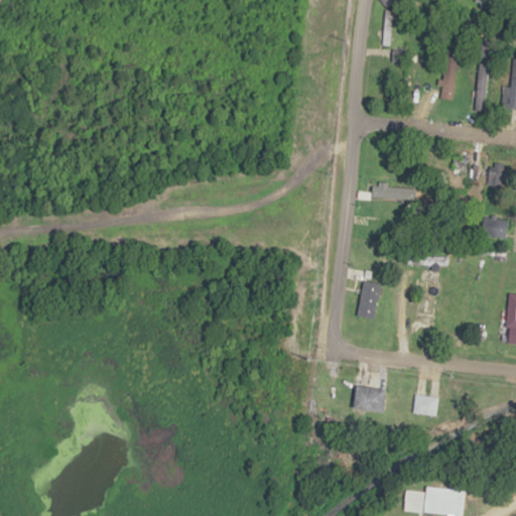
[(391,45),(391,10),(383,10),(383,45),(391,45)]
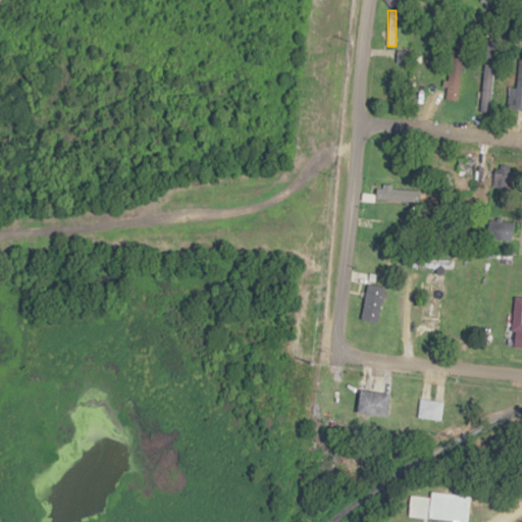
[(437,45),(426,45),(426,94),(437,94),(437,45)]
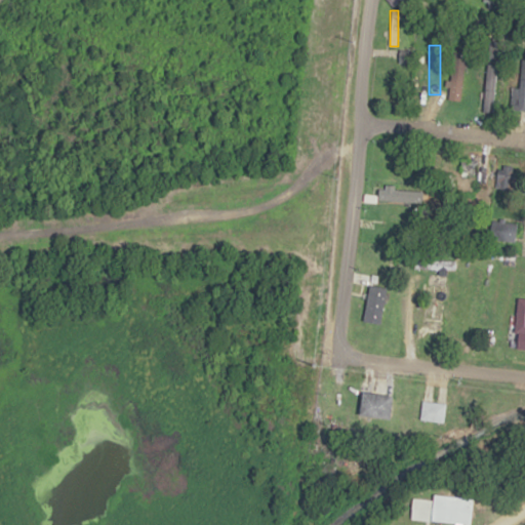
[(461,53),(451,53),(451,99),(461,99),(461,53)]
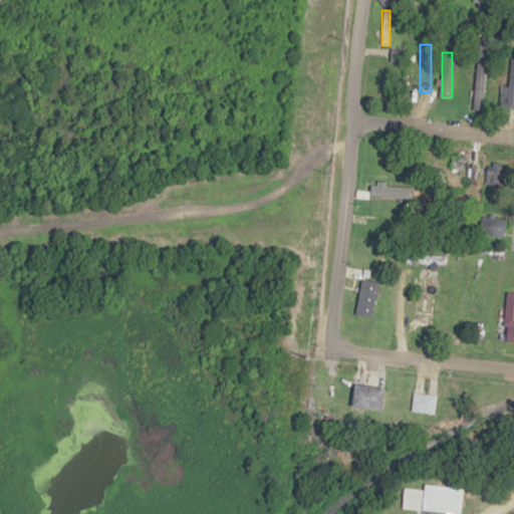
[(509,86),(499,85),(499,107),(513,107),(513,56),(510,56),(509,86)]
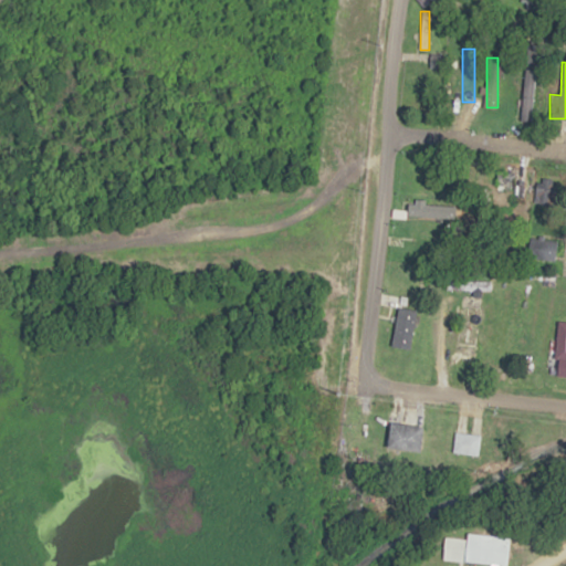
[(533,70),(521,69),(520,121),(532,122),(533,70)]
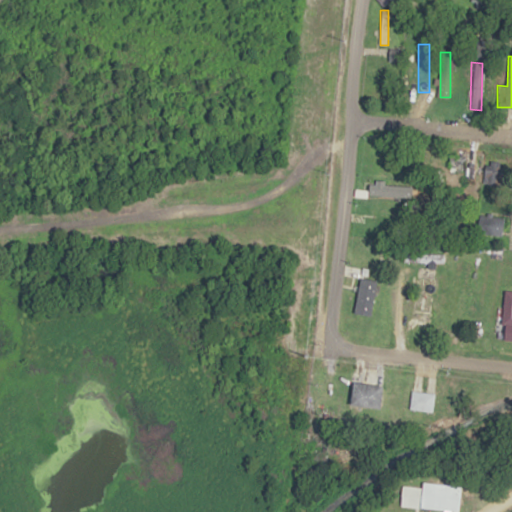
[(464,156),(448,155),(447,193),(463,193),(464,156)]
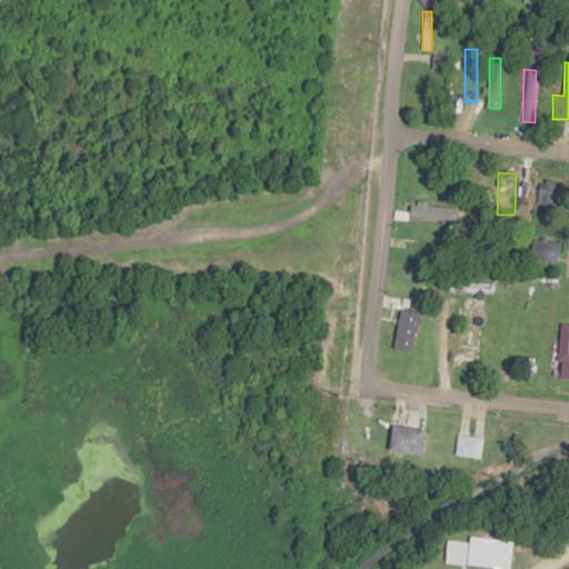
[(440,218),(440,203),(410,203),(410,218),(440,218)]
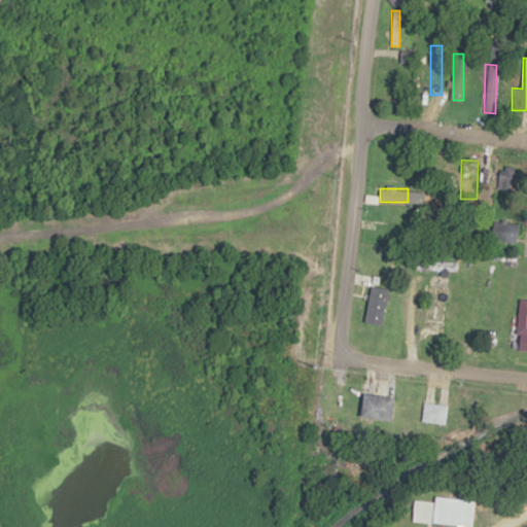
[(518,242),(518,223),(492,222),(492,242),(518,242)]
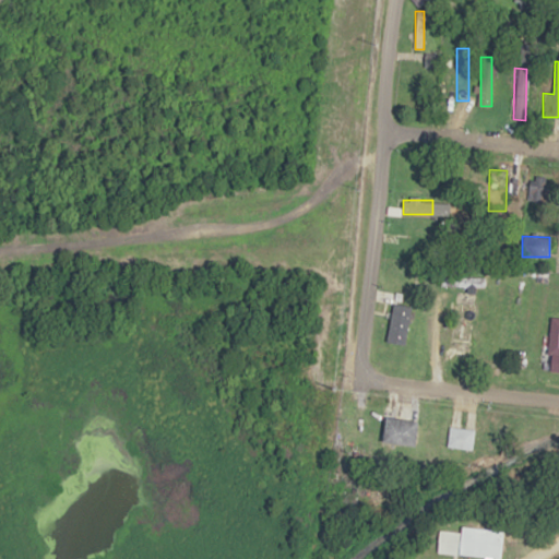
[(412,307),(393,304),(385,342),(404,346),(412,307)]
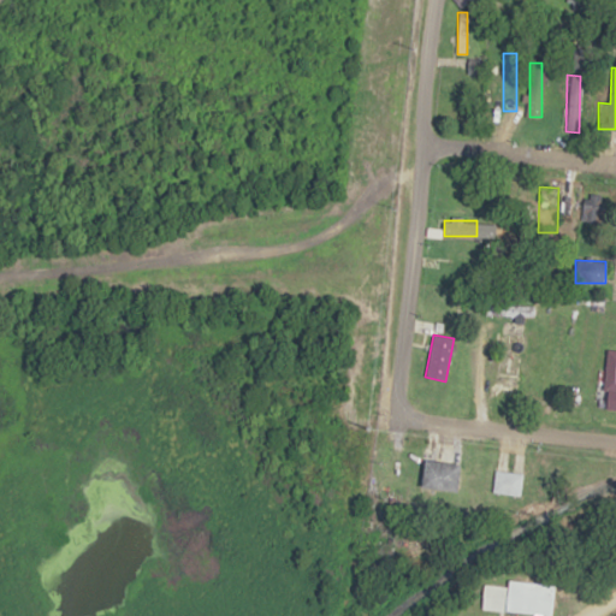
[(461,465),(424,461),(421,489),(458,492),(461,465)]
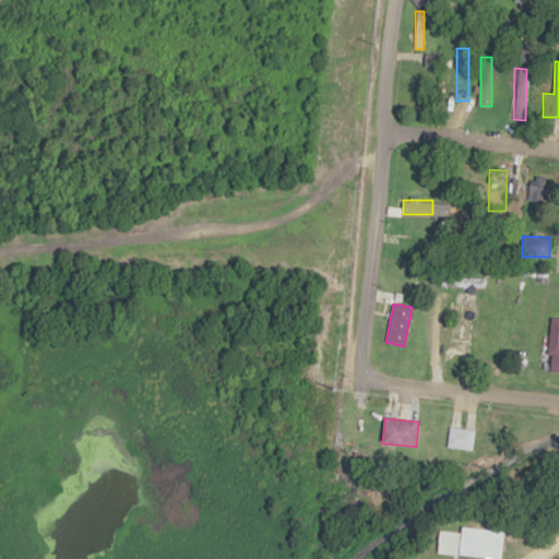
[(473,449),(473,429),(449,428),(448,449),(473,449)]
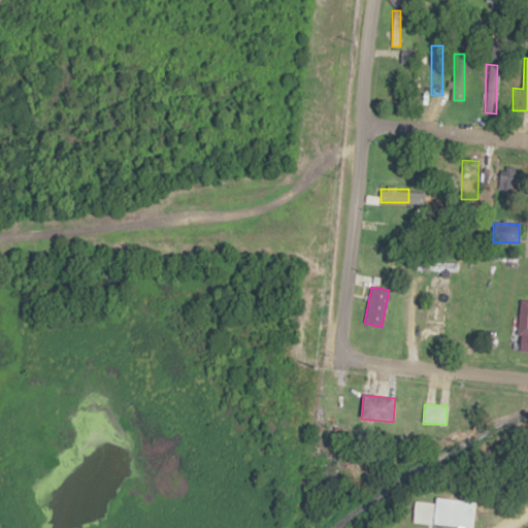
[(435,503),(415,501),(413,523),(473,527),(475,501),(435,498),(435,503)]
